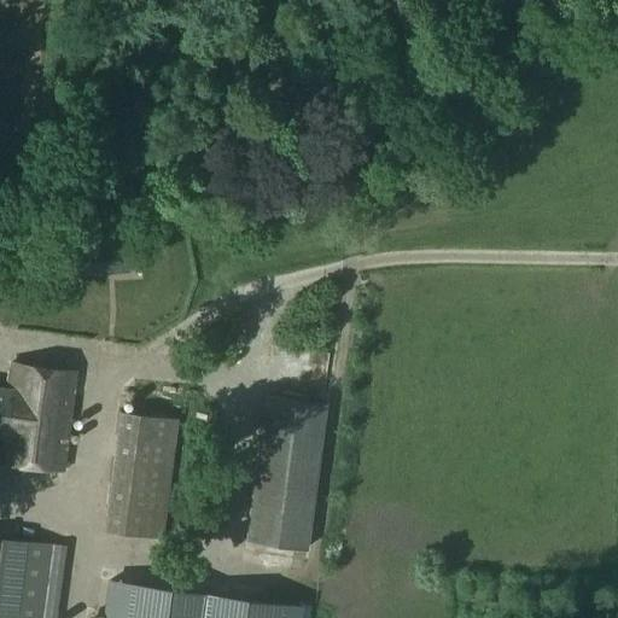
[(0,436),(0,460),(65,466),(77,373),(10,363),(6,389),(0,388),(0,436)]
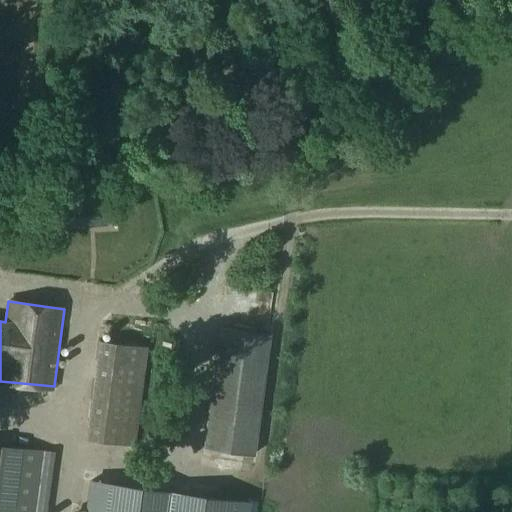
[(148,347),(97,340),(84,439),(134,446),(148,347)]
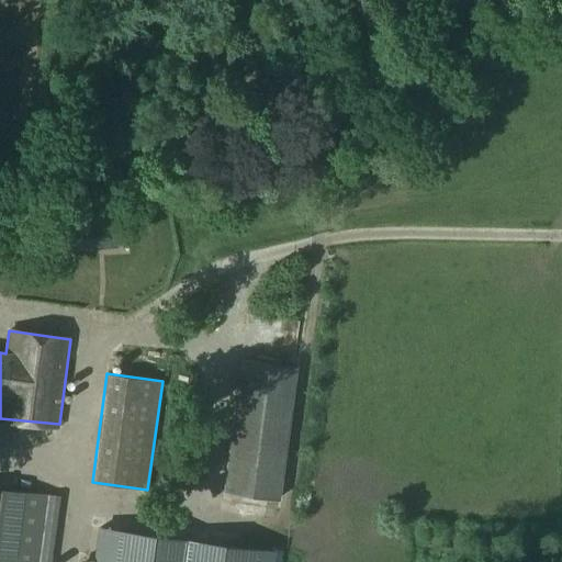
[(0,490),(0,561),(63,561),(71,499),(0,490)]
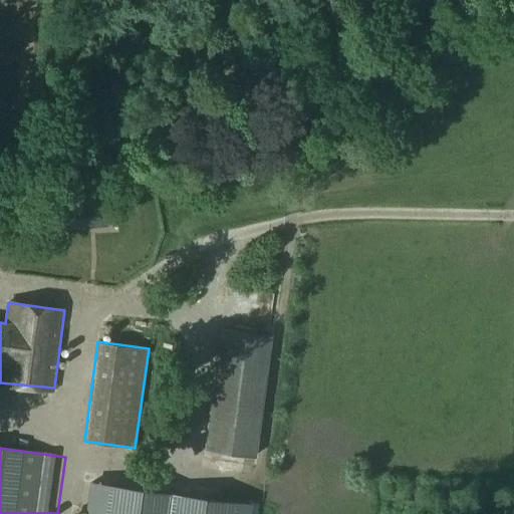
[(244,513),(246,504),(89,482),(84,513),(244,513)]
